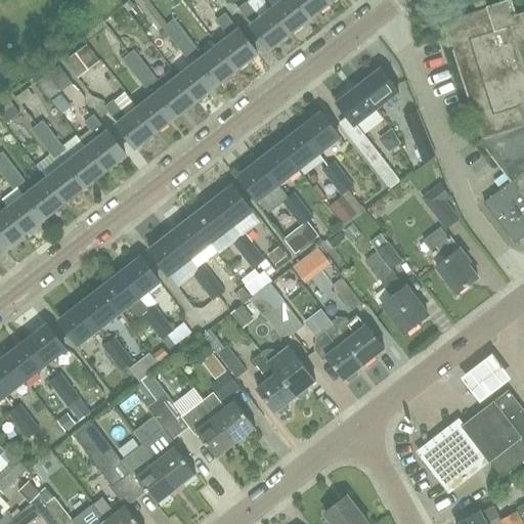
[(163,28),(168,24),(163,16),(150,0),(134,0),(160,31),(163,28)]
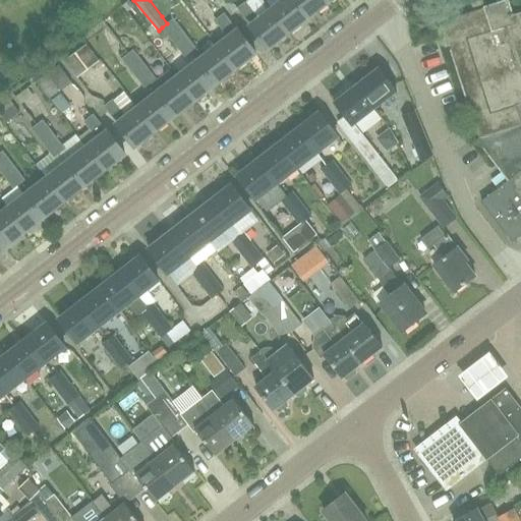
[(246,0),(236,8),(250,27),(251,26),(269,49),(289,33),(272,10),(261,19),(246,0)]
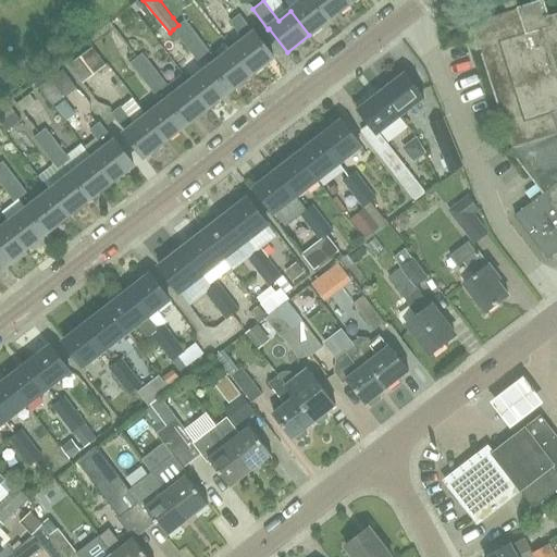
[(331,19),(316,0),(305,0),(291,11),(309,35),(331,19)]
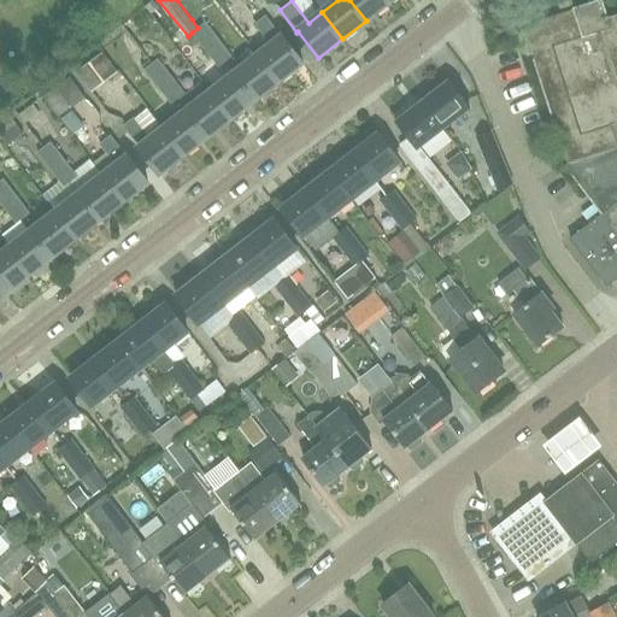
[(389,3),(387,0),(350,0),(366,21),(389,3)]
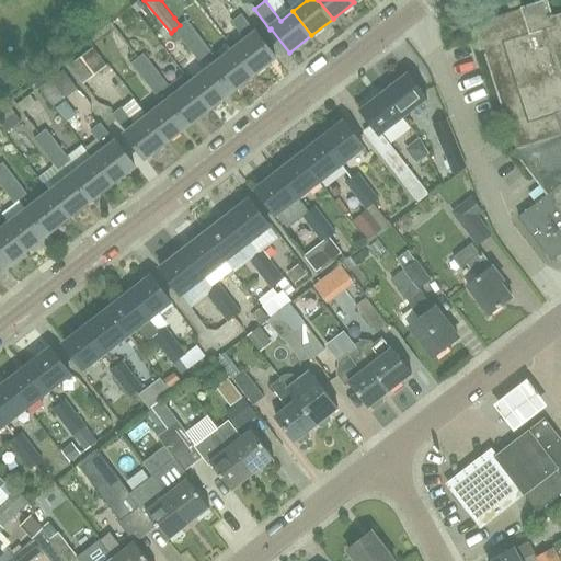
[(560,126),(557,112),(560,110),(560,0),(505,0),(511,15),(502,19),(501,14),(489,19),(490,22),(473,27),(480,49),(483,47),(503,109),(500,111),(513,149),(560,134),(560,126)]
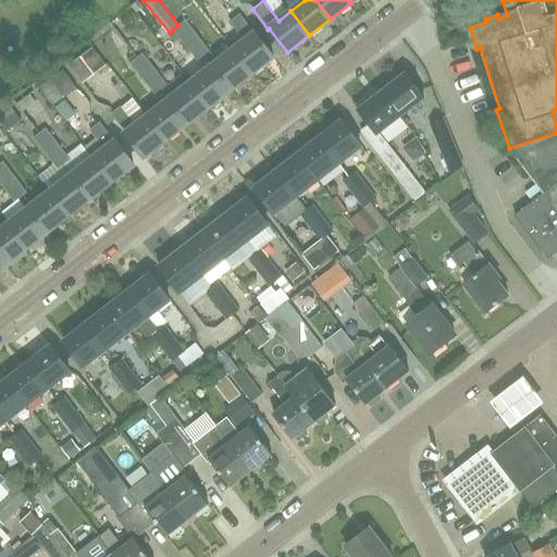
[(252,74),(274,57),(240,13),(230,21),(245,41),(234,50),(252,74)]
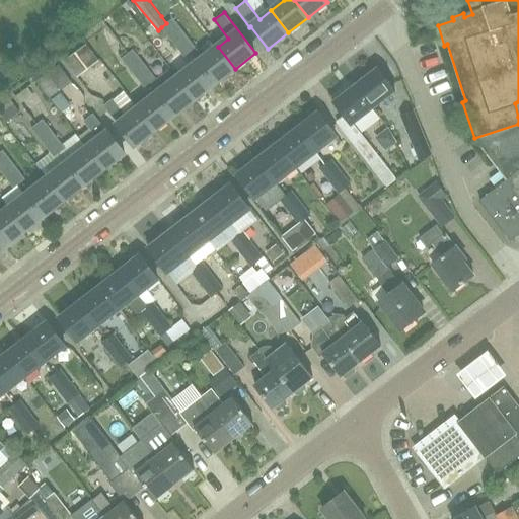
[(173,18),(166,23),(161,27),(172,42),(184,32),(173,18)]
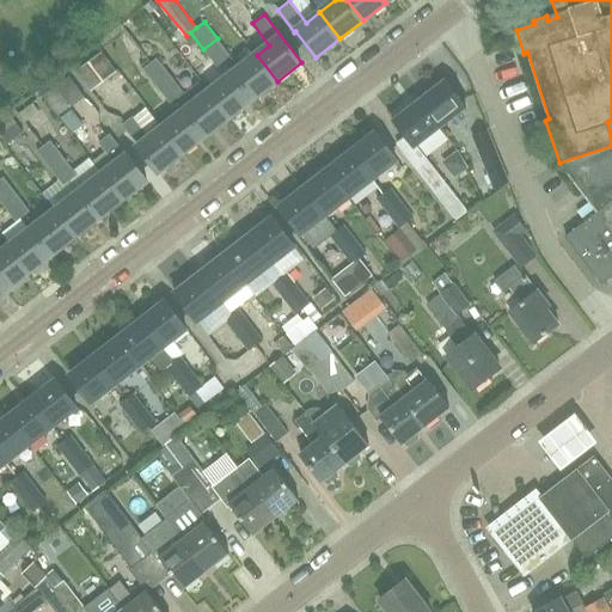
[(231,55),(218,38),(203,49),(216,66),(224,61),(231,55)]
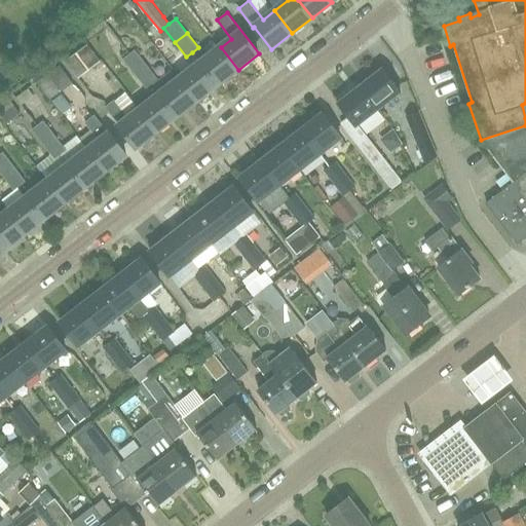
[(87,44),(66,62),(78,78),(101,62),(87,44)]
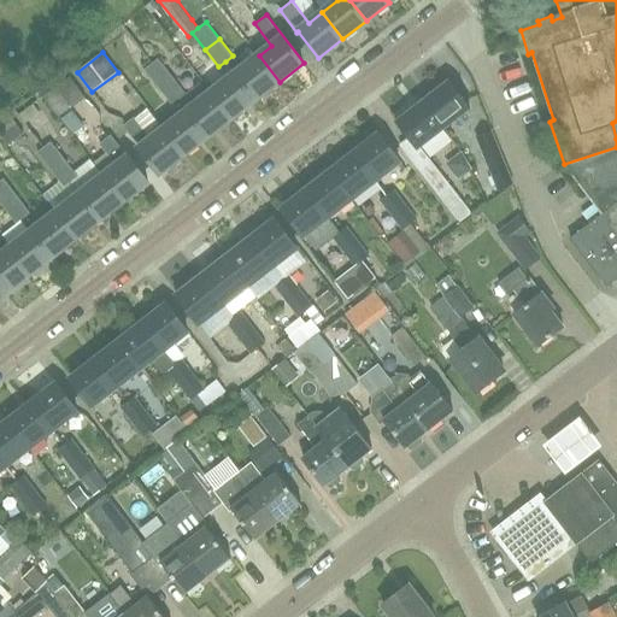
[(280,82),(259,56),(235,74),(256,100),(280,82)]
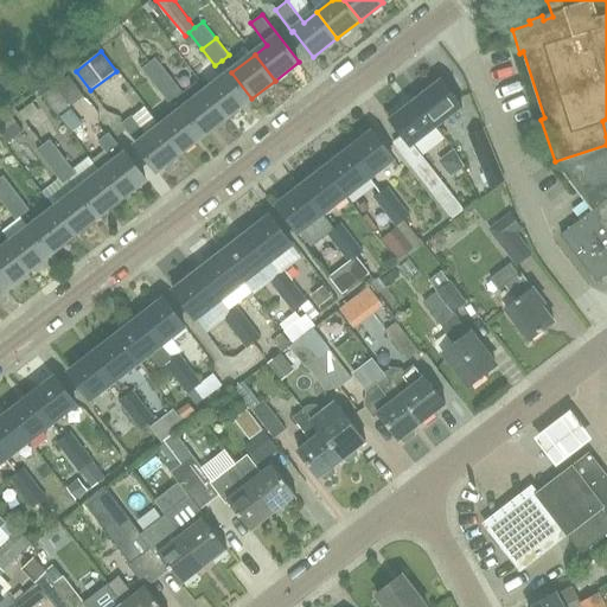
[(149,63),(142,68),(155,84),(170,74),(157,58),(149,63)]
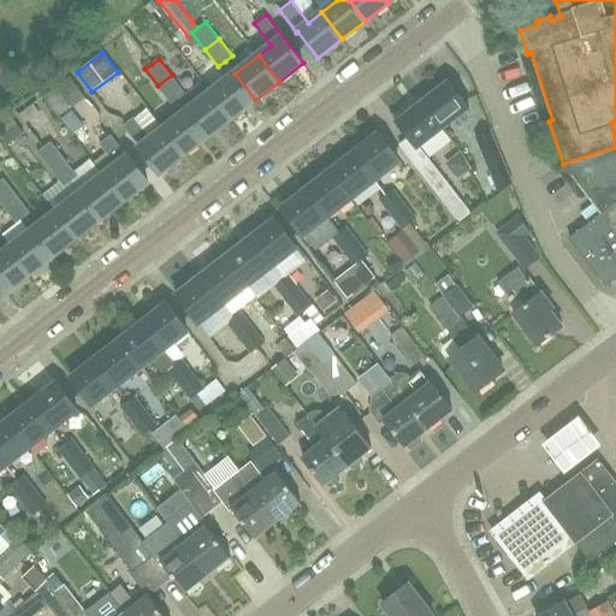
[(255,100),(235,73),(211,92),(232,118),(255,100)]
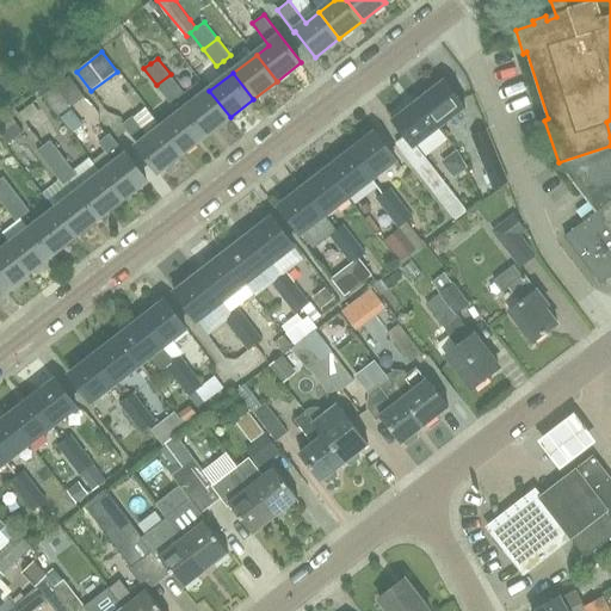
[(171,74),(156,85),(170,103),(177,97),(178,96),(184,91),(171,74)]
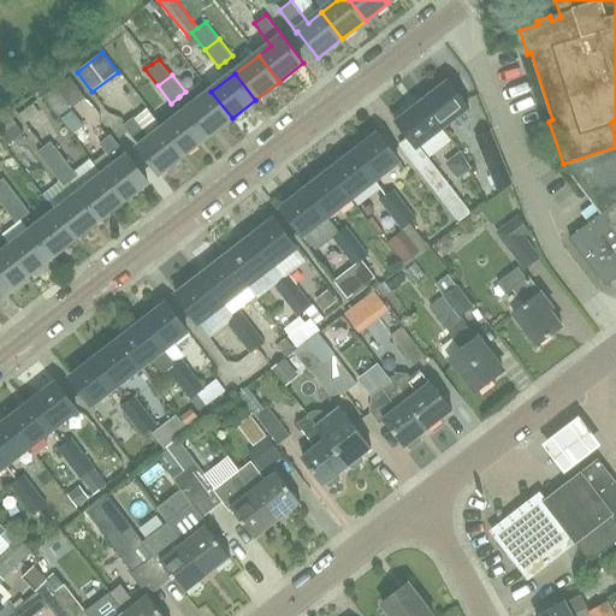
[(70,77),(43,96),(59,117),(86,98),(70,77)]
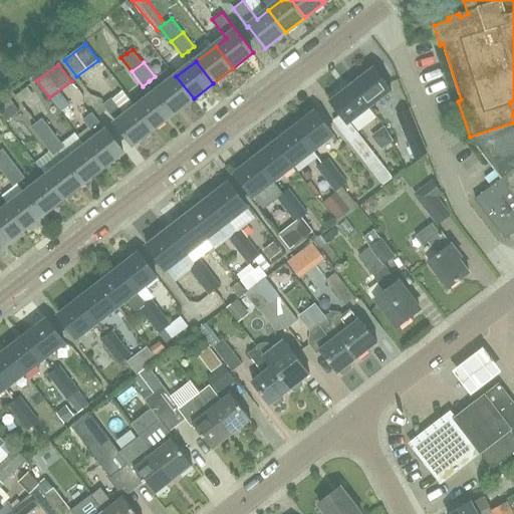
[(352,83),(370,107),(393,90),(373,66),(352,83)]
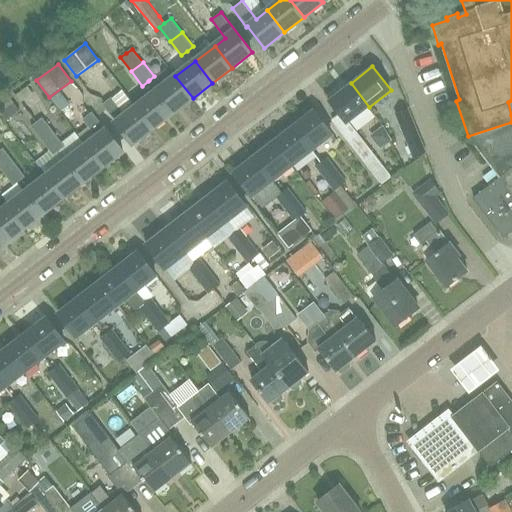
[(193,98),(175,76),(156,91),(173,114),(193,98)]
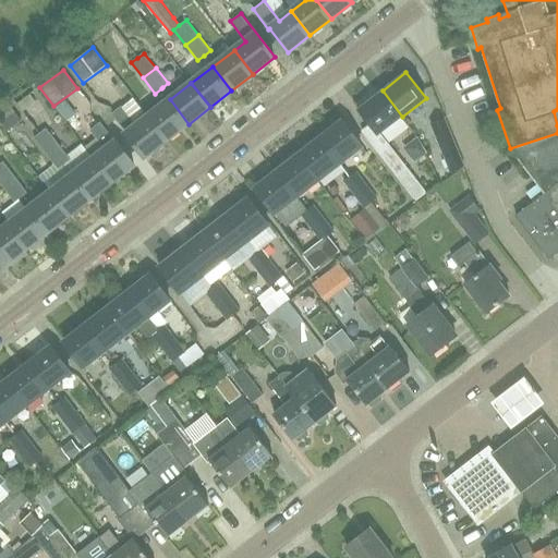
[(378,135),(402,117),(383,91),(359,109),(378,135)]
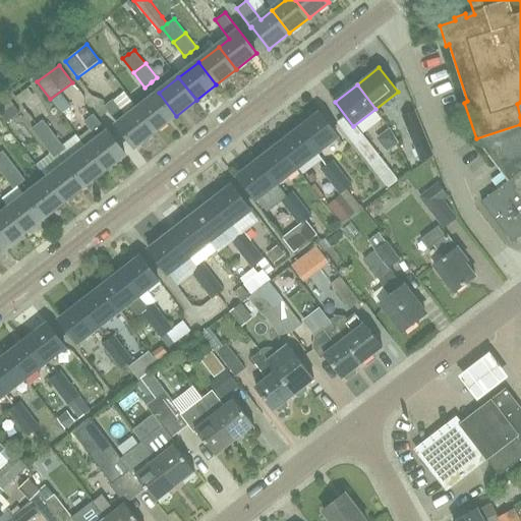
[(176,116),(159,93),(138,109),(157,131),(176,116)]
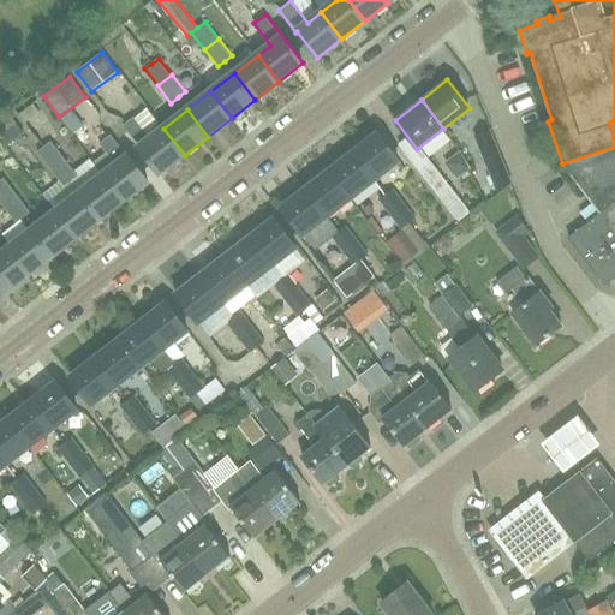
[(185,155),(163,129),(150,138),(133,117),(121,126),(138,148),(139,147),(160,174),(185,155)]
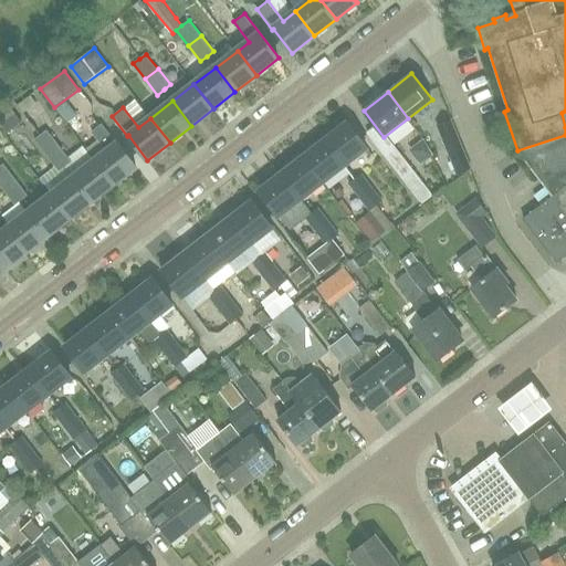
[(534,196),(542,205),(523,219),(557,262),(565,254),(565,111),(562,113),(565,127),(565,135),(517,150),(545,187),(534,196)]
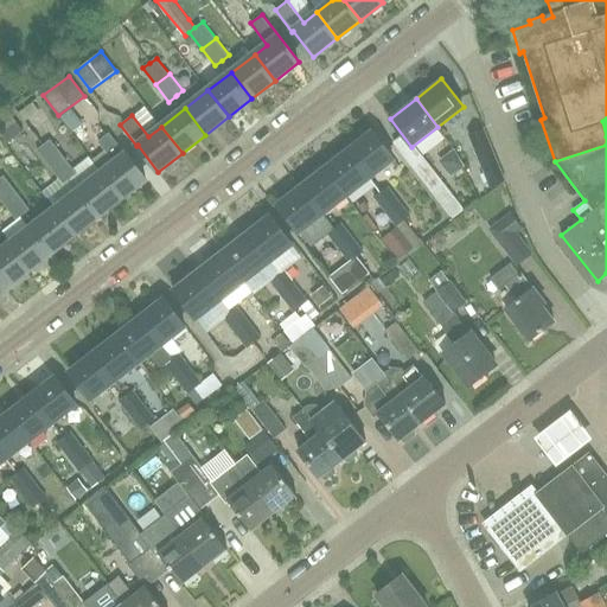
[(370,177),(394,158),(374,132),(350,151),(370,177)]
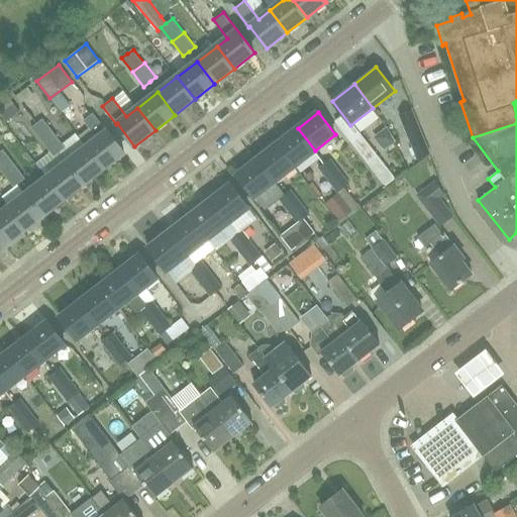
[(93,113),(83,120),(97,138),(87,146),(104,170),(125,153),(107,131),(93,113)]
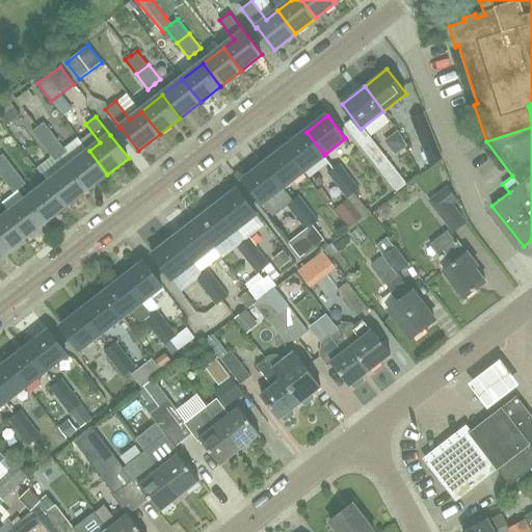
[(38,127),(32,131),(44,145),(55,136),(45,122),(38,127)]
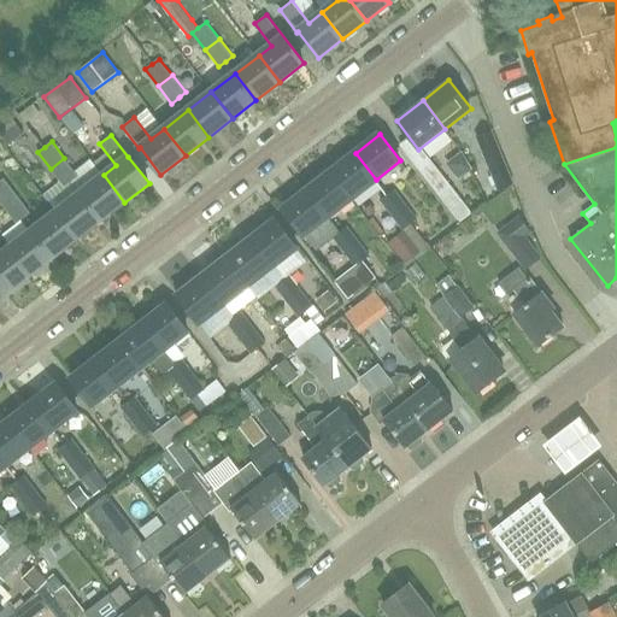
[(499,150),(485,154),(498,188),(512,183),(499,150)]
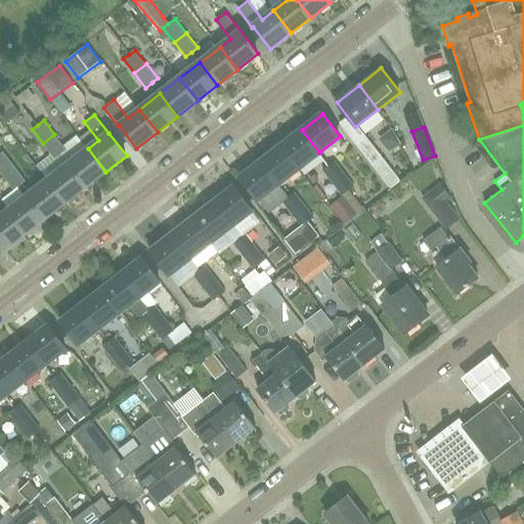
[(319,153),(302,130),(281,145),(299,168),(319,153)]
